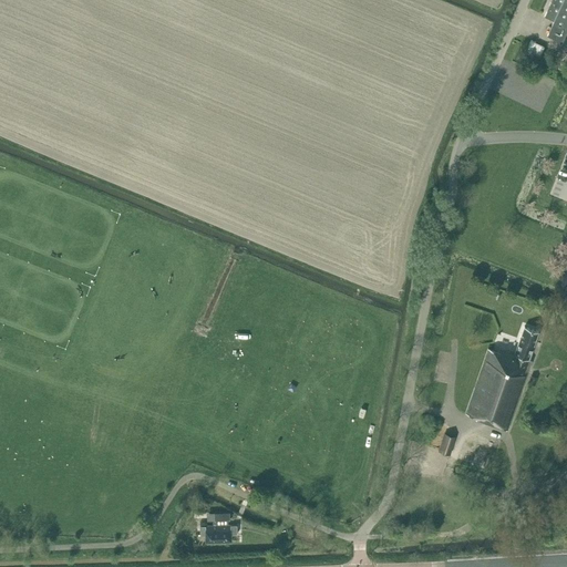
[(566,0),(552,0),(545,16),(555,20),(548,34),(564,42),(566,33),(566,0)]
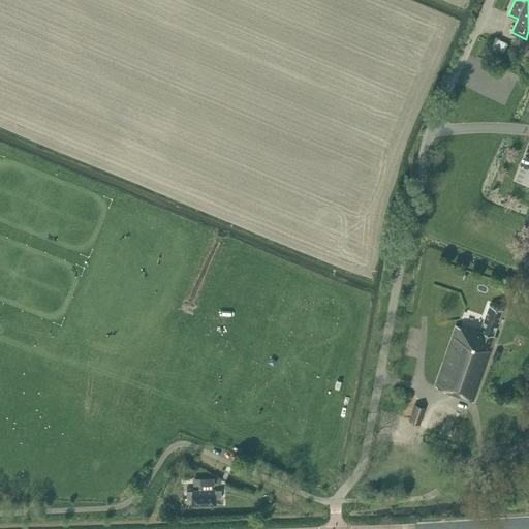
[(500,39),(496,50),(504,53),(508,43),(500,39)]
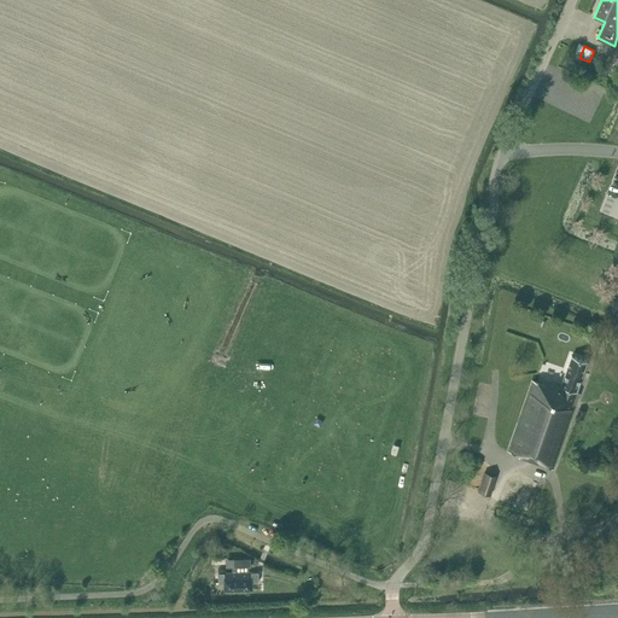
[(605,65),(593,60),(590,66),(602,71),(605,65)]
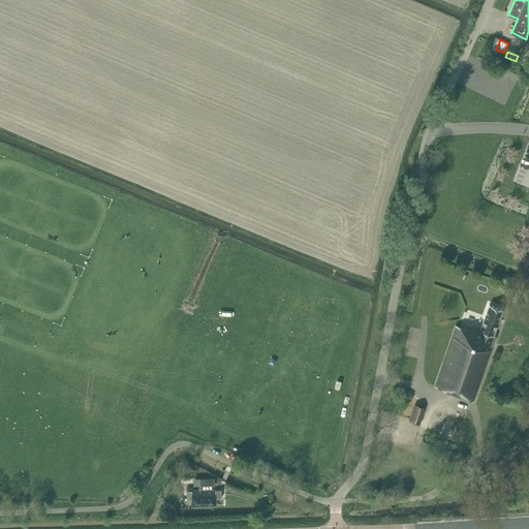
[(456,325),(434,385),(444,390),(444,391),(473,401),(493,345),(490,344),(502,309),(489,305),(480,331),(467,327),(466,329),(456,325)]
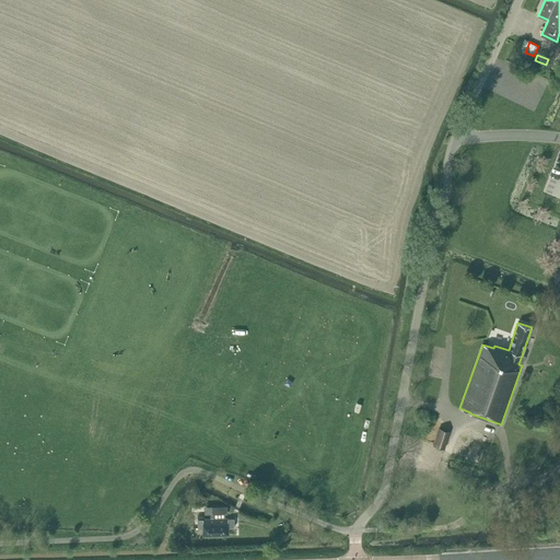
[(524,371),(522,378),(528,381),(531,373),(524,371)]
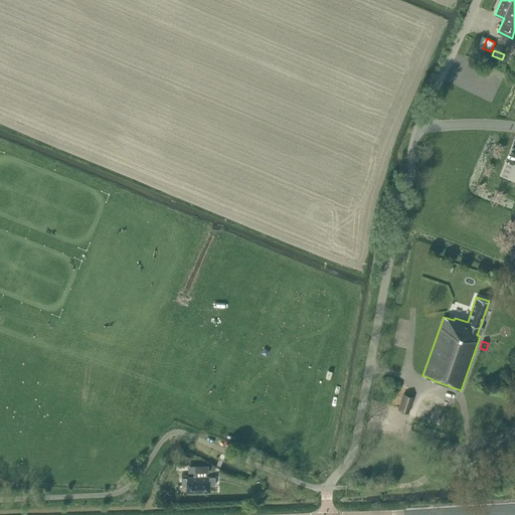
[(394,391),(389,405),(399,408),(398,409),(409,412),(414,396),(403,393),(403,394),(394,391)]
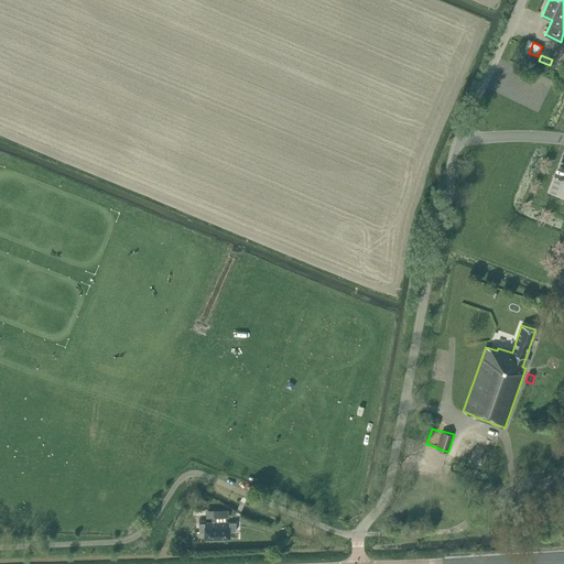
[(204,523),(199,523),(199,532),(204,532),(204,539),(230,538),(230,532),(236,531),(236,522),(230,522),(204,523)]
